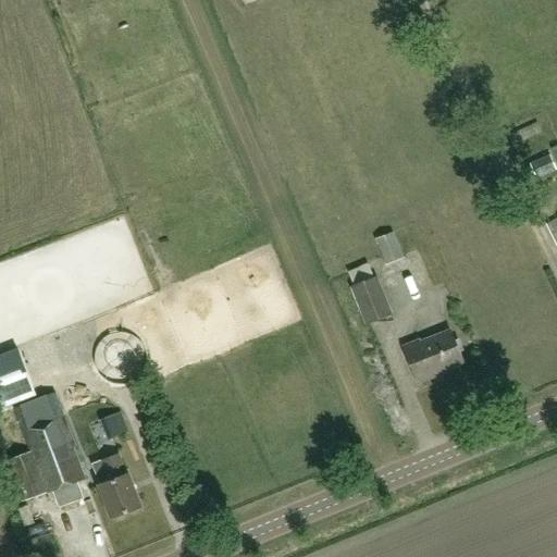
[(505,131),(511,146),(541,133),(533,118),(505,131)]
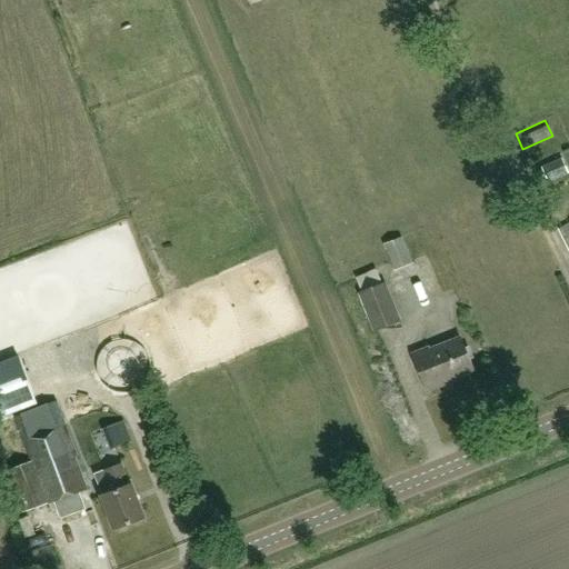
[(561,158),(541,167),(548,182),(568,172),(561,158)]
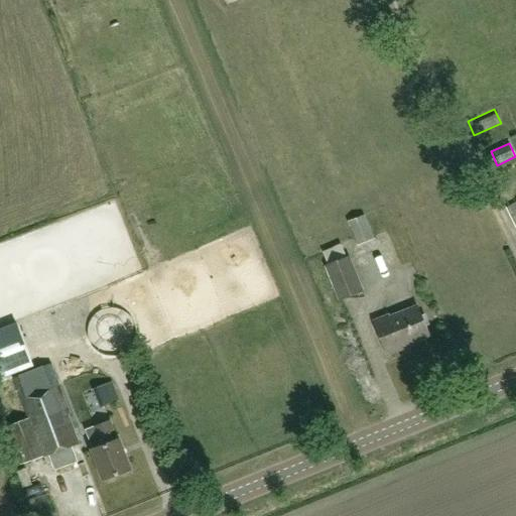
[(515,202),(505,208),(515,229),(515,227),(515,202)]
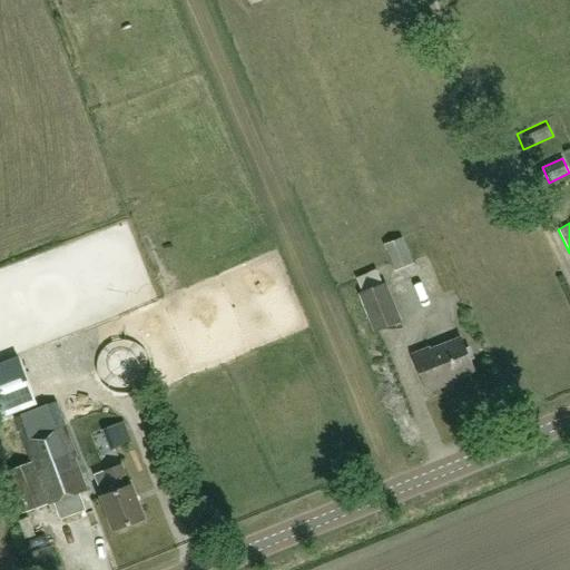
[(402,238),(384,245),(394,272),(413,265),(402,238)]
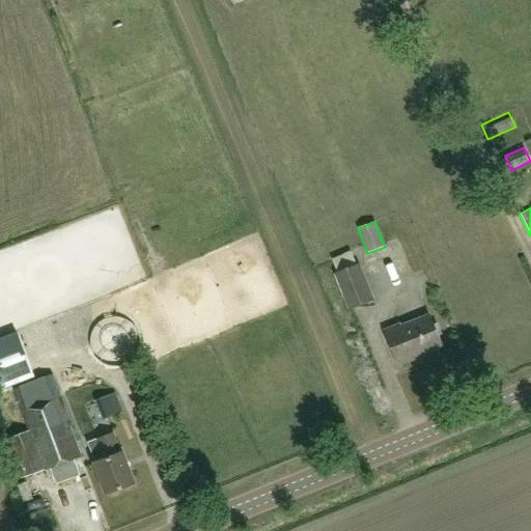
[(359,263),(333,274),(348,311),(373,301),(359,263)]
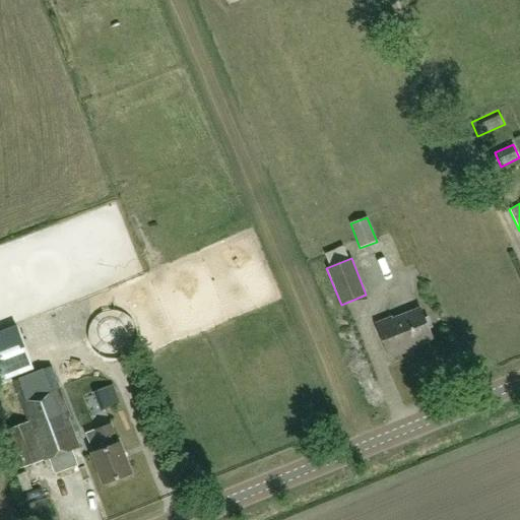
[(403,349),(432,338),(420,310),(392,321),(391,319),(376,325),(390,358),(404,351),(403,349)]
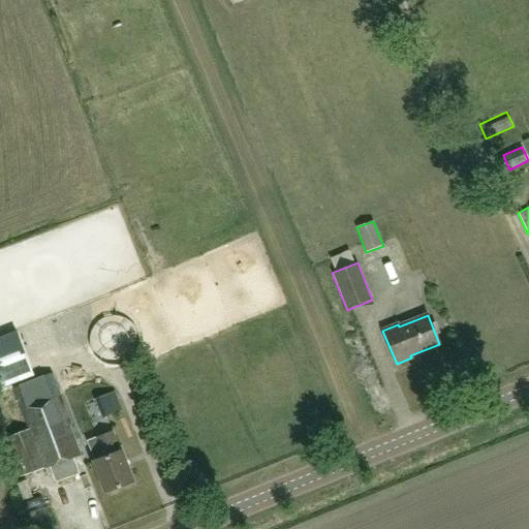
[(18,333),(0,339),(0,389),(34,376),(18,333)]
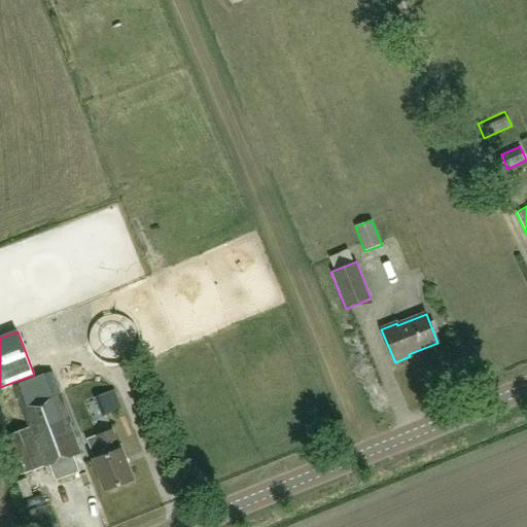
[(71,423),(53,371),(14,386),(30,427),(6,435),(22,475),(80,454),(69,424),(71,423)]
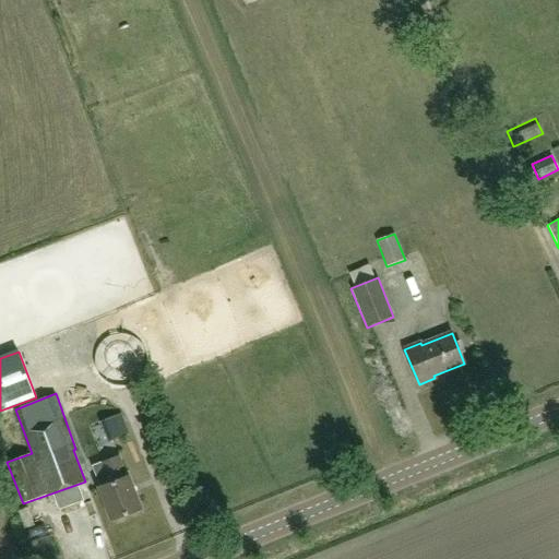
[(404,404),(391,407),(396,433),(409,431),(404,404)]
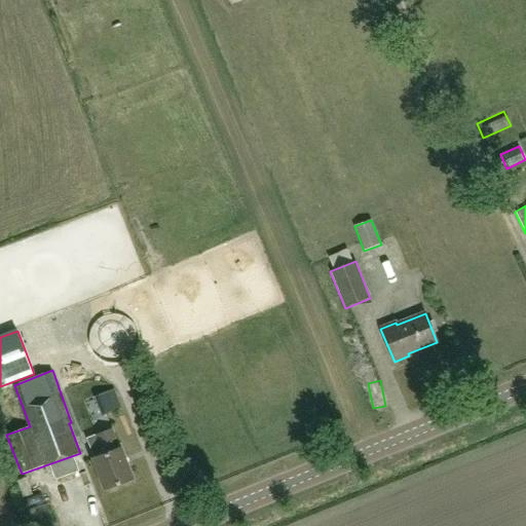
[(94,458),(105,490),(133,480),(121,448),(119,449),(112,429),(98,435),(105,454),(94,458)]
